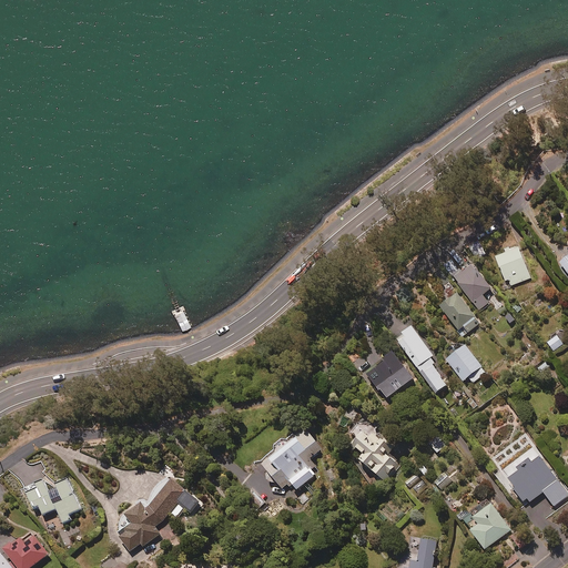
[(486,254),(480,241),(468,246),(475,260),(486,254)]
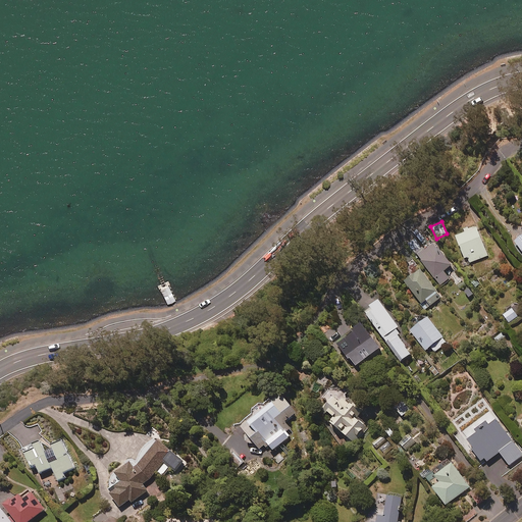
[(488,256),(476,226),(464,231),(465,233),(455,238),(465,260),(468,259),(470,264),(488,256)]
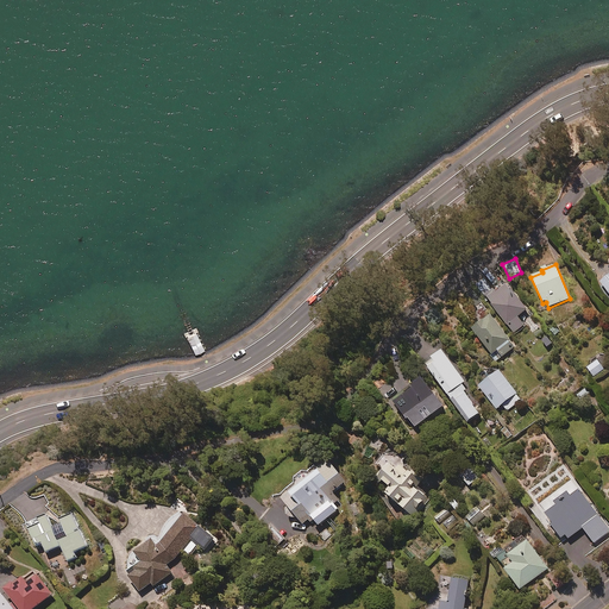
[(509,287),(489,301),(513,334),(523,326),(518,318),(527,311),(509,287)]
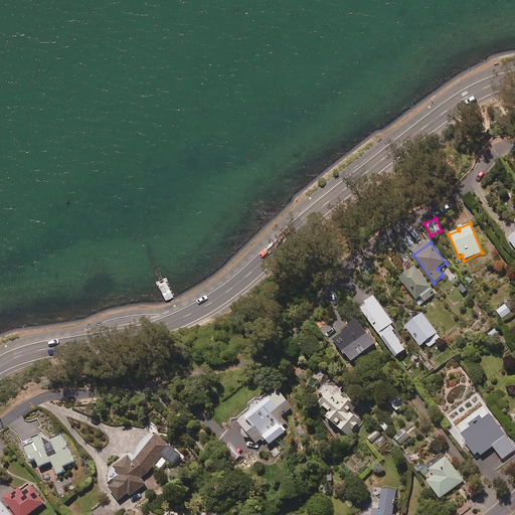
[(435,294),(413,268),(398,280),(415,301),(419,297),(424,303),(435,294)]
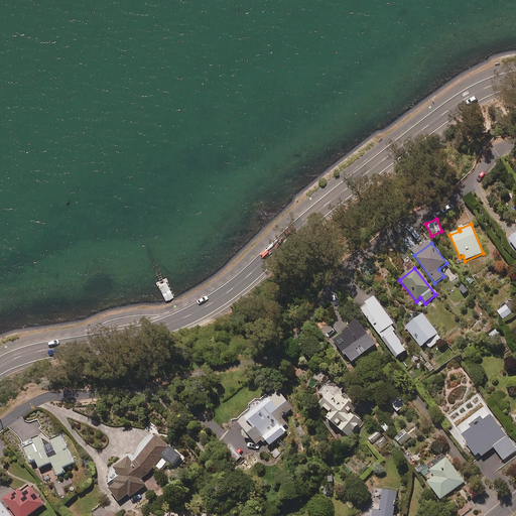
[(166,280),(157,284),(165,300),(174,296),(166,280)]
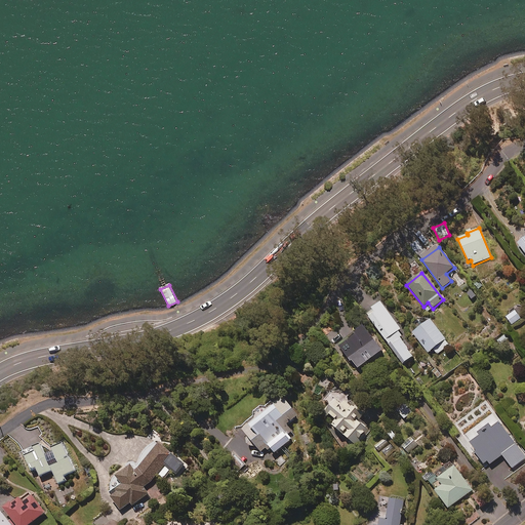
[(400,330),(380,304),(365,315),(403,365),(413,357),(396,334),(400,330)]
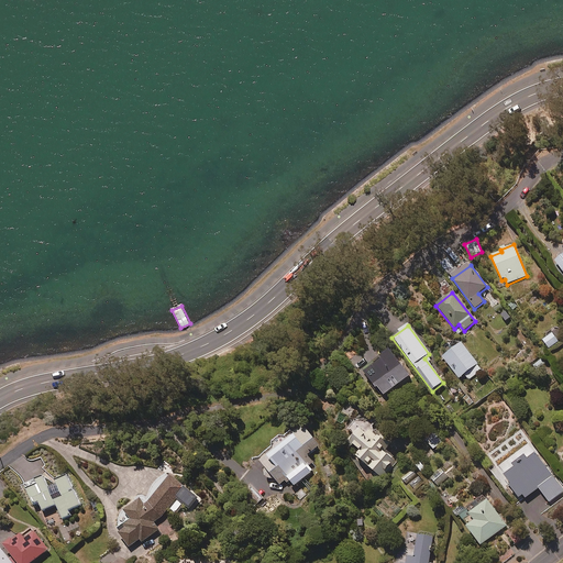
[(551,334),(542,341),(550,350),(559,343),(551,334)]
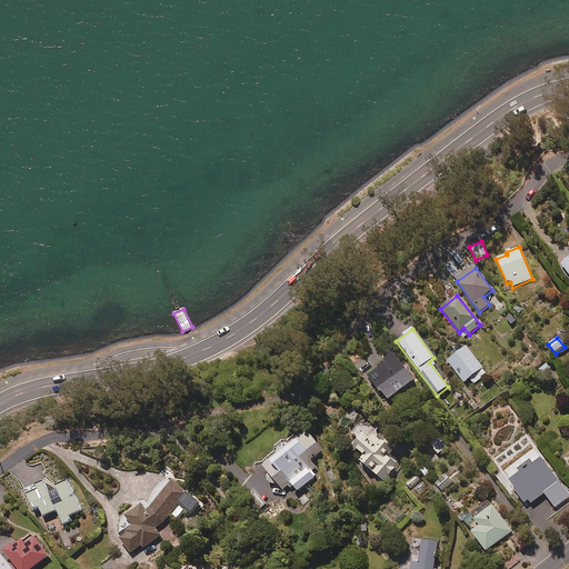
[(491,380),(466,348),(447,362),(463,383),(470,379),(475,385),(482,378),(488,383),(491,380)]
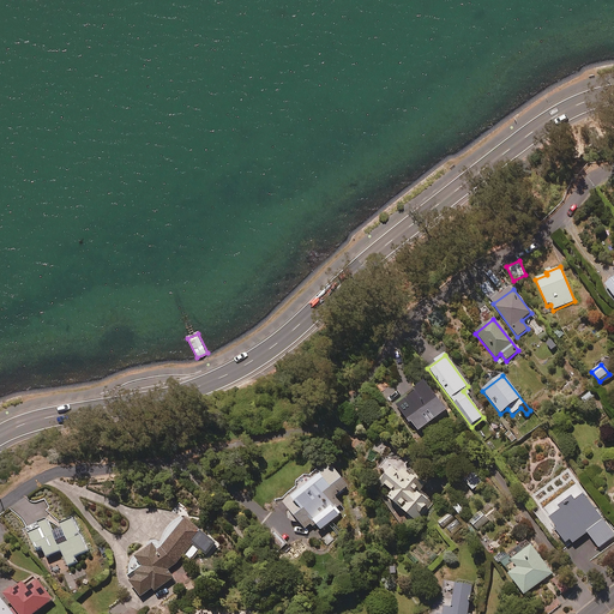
[(446,410),(425,383),(414,392),(415,395),(397,409),(416,434),(446,410)]
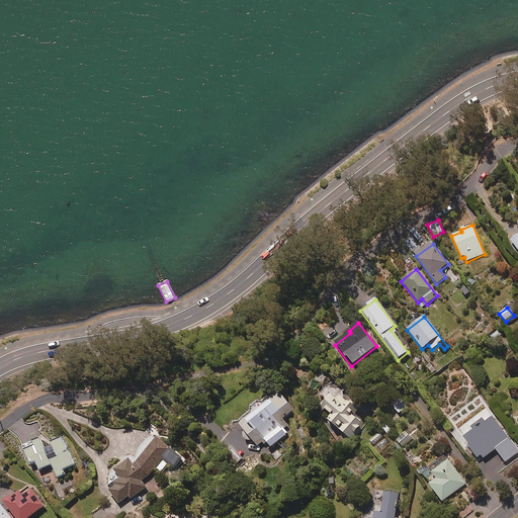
[(342,395),(330,385),(321,396),(328,401),(323,407),(334,416),(330,421),(352,439),(364,425),(353,415),(359,408),(343,394),(342,395)]
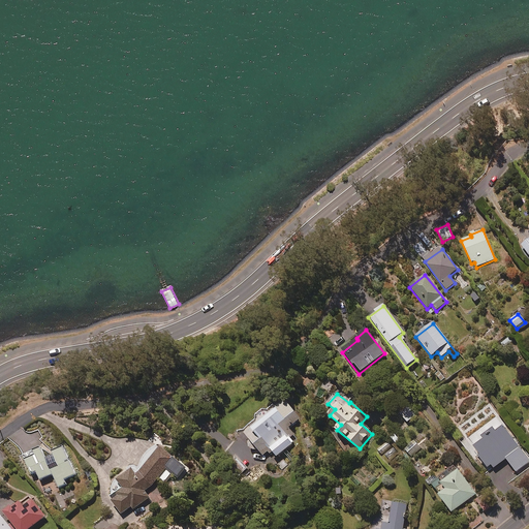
[(302,418),(287,400),(245,432),(252,441),(249,444),(252,448),(256,446),(265,457),(273,450),(278,458),(296,444),(288,436),(292,433),(289,428),(302,418)]
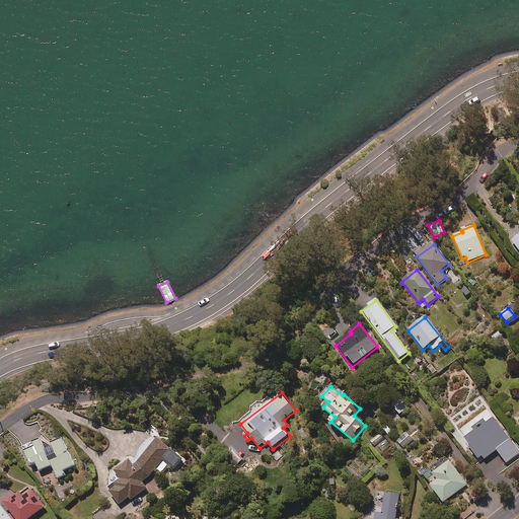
[(518,453),(494,420),(486,426),(484,423),(472,432),(473,434),(463,441),(480,463),(497,451),(506,464),(518,453)]
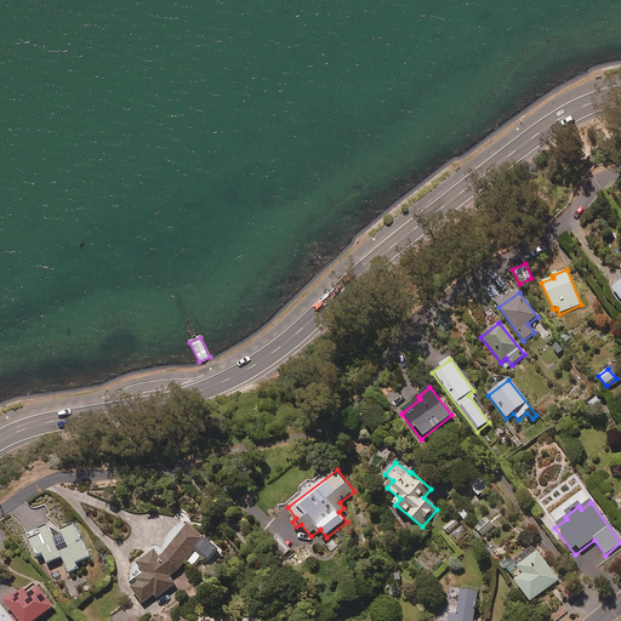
[(218,550),(191,525),(189,527),(184,523),(183,524),(181,525),(180,527),(177,528),(176,529),(174,530),(172,531),(171,534),(170,535),(169,536),(167,539),(167,541),(166,542),(166,545),(165,547),(163,550),(161,550),(161,548),(160,548),(159,548),(159,547),(158,547),(157,547),(155,547),(154,547),(153,547),(152,547),(151,548),(140,556),(142,558),(141,560),(140,562),(137,563),(136,565),(135,567),(134,569),(134,571),(132,574),(131,576),(131,579),(131,580),(131,582),(131,585),(132,587),(132,590),(144,604),(155,596),(159,599),(176,585),(171,579),(187,564),(191,569),(203,557),(209,562),(218,550)]
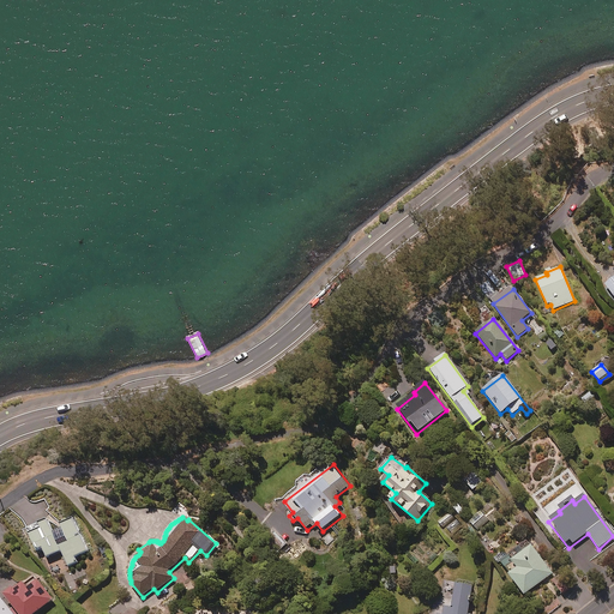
[(89,552),(74,518),(52,528),(49,521),(29,529),(38,552),(44,549),(48,558),(62,552),(70,567),(78,564),(76,558),(89,552)]
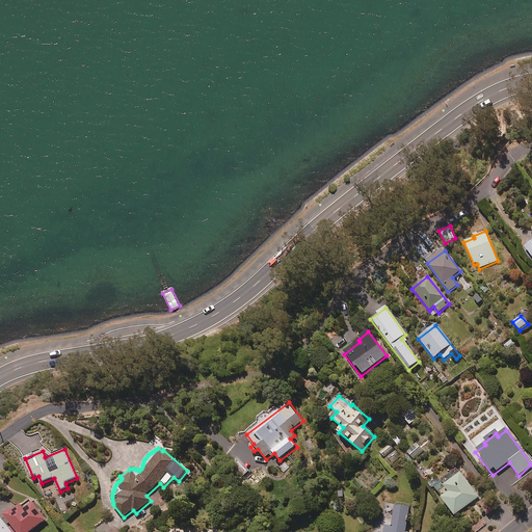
[(449,482),(446,478),(434,486),(455,515),(480,498),(462,473),(449,482)]
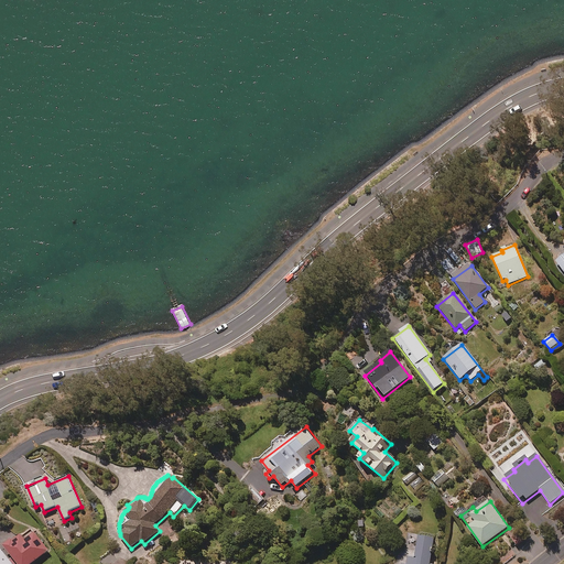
[(34,563),(51,552),(36,533),(26,541),(22,535),(6,548),(18,563),(34,563)]
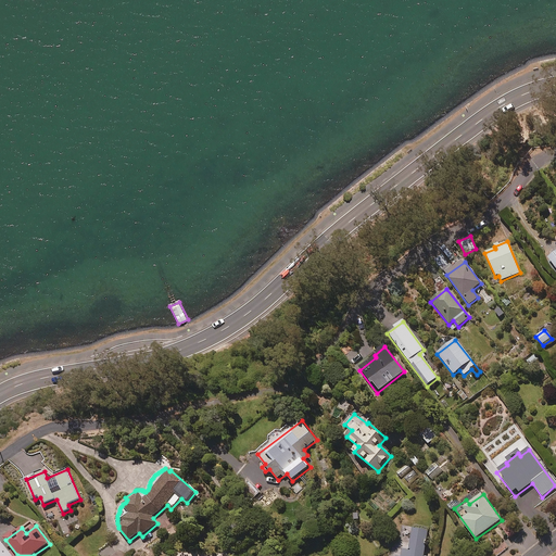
[(432,531),(428,530),(414,529),(411,555),(408,555),(397,555),(396,555),(424,555),(426,544),(430,545),(432,531)]
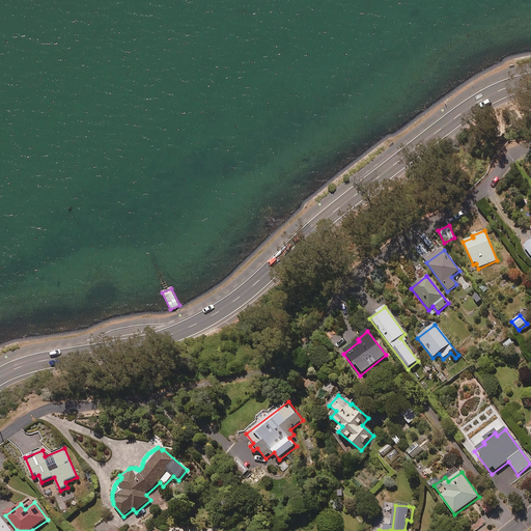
[(11,530),(0,515),(0,530),(11,530)]
